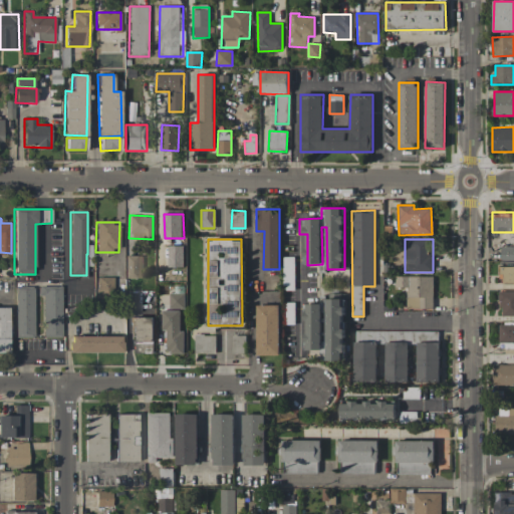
[(169,268),(184,267),(183,246),(168,246),(169,268)]
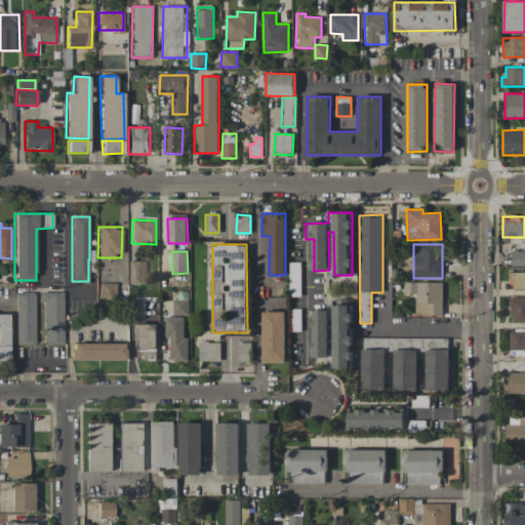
[(524,266),(524,251),(512,251),(512,266),(524,266)]
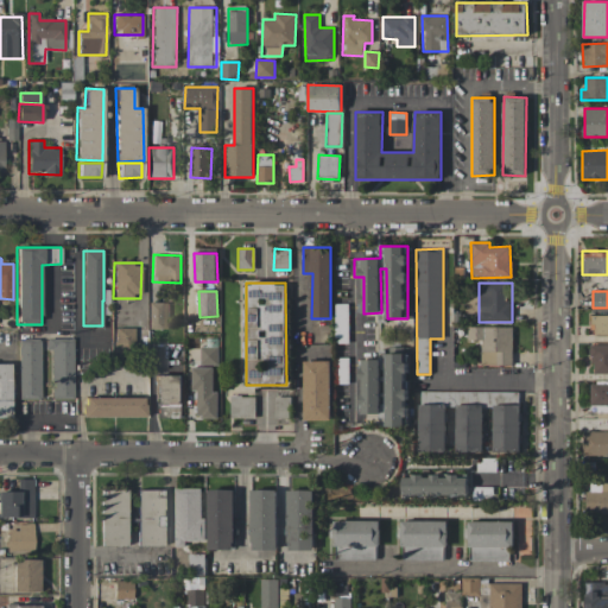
[(168,302),(147,303),(149,329),(169,329),(168,302)]
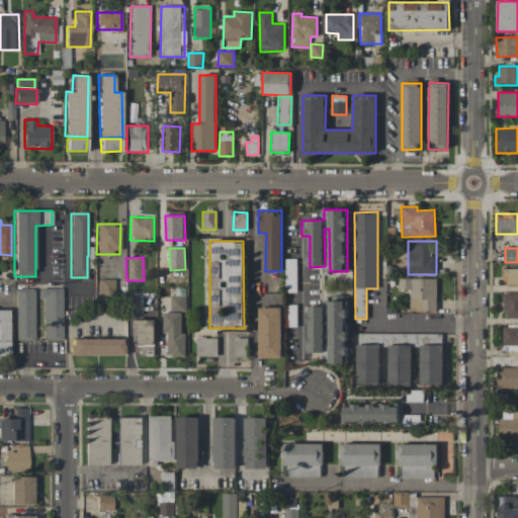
[(517,267),(503,268),(503,286),(517,285),(517,267)]
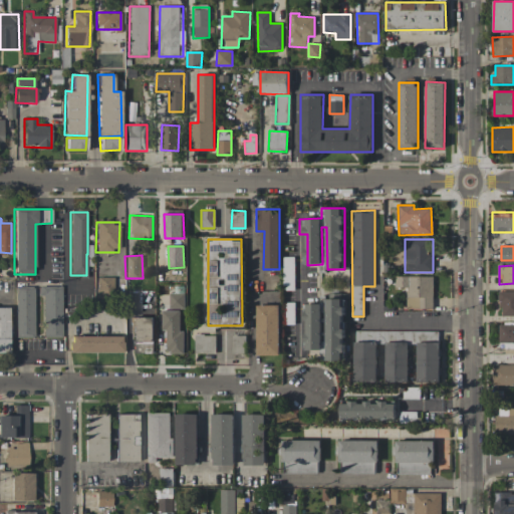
[(433,276),(396,276),(396,288),(407,287),(407,309),(434,308),(433,276)]
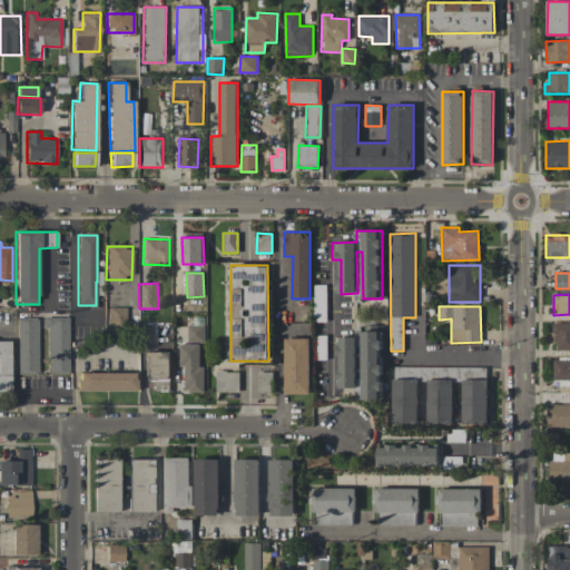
[(126,308),(108,308),(107,331),(125,331),(126,308)]
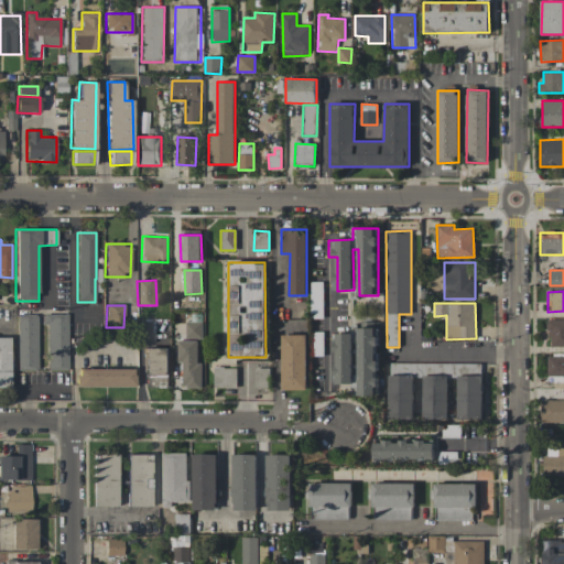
[(39,370),(38,314),(17,315),(18,370),(39,370)]
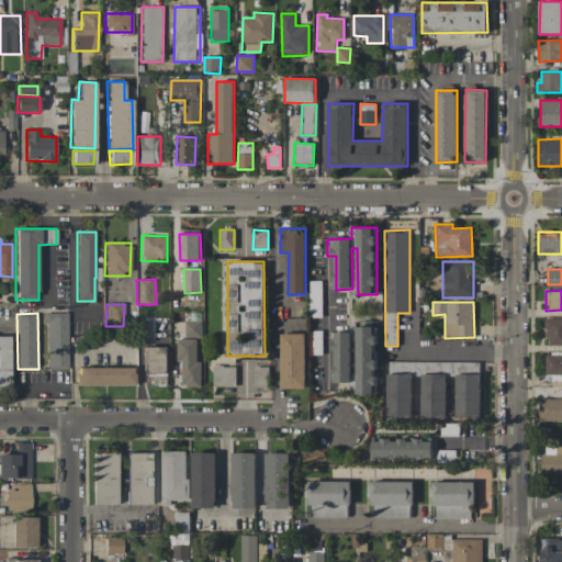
[(67,369),(67,314),(45,314),(46,369),(67,369)]
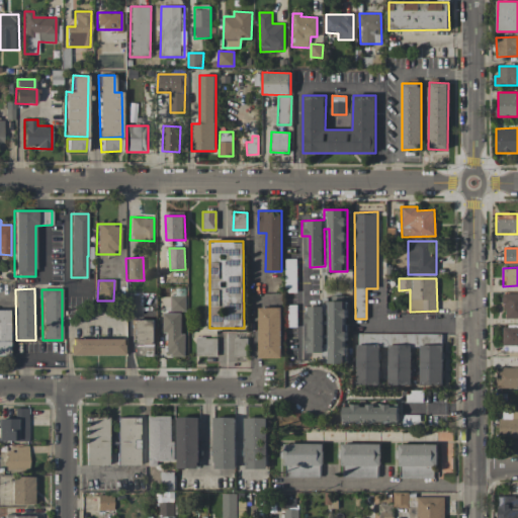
[(504,319),(517,318),(517,293),(504,293),(504,319)]
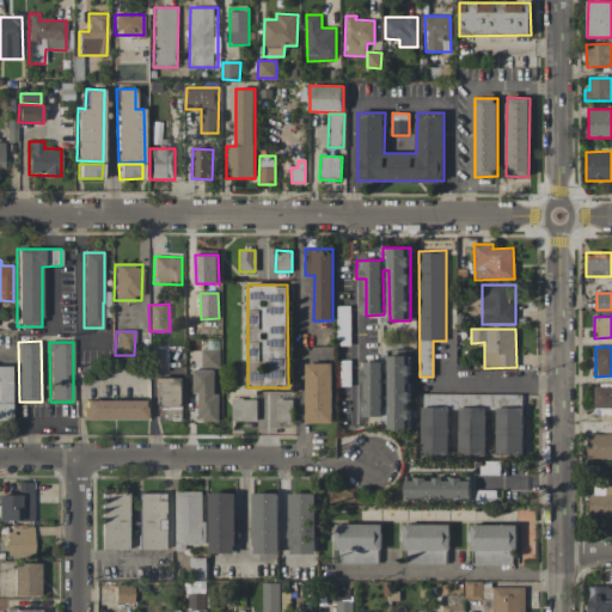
[(220,368),(220,349),(202,349),(202,368),(220,368)]
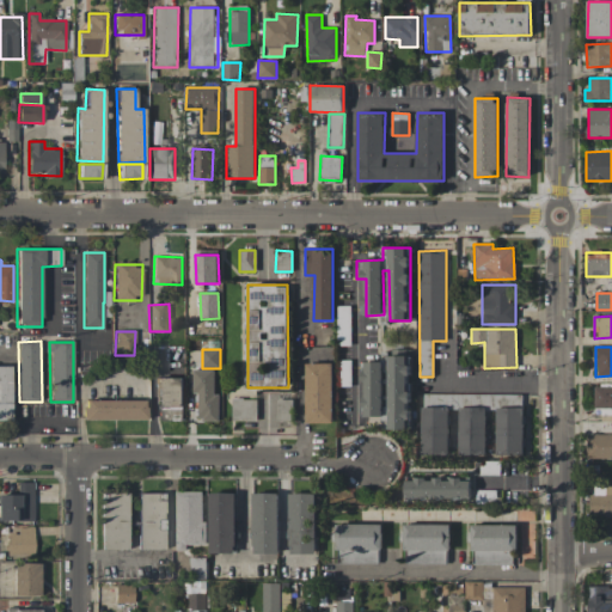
[(389,430),(409,430),(410,356),(390,355),(389,430)]
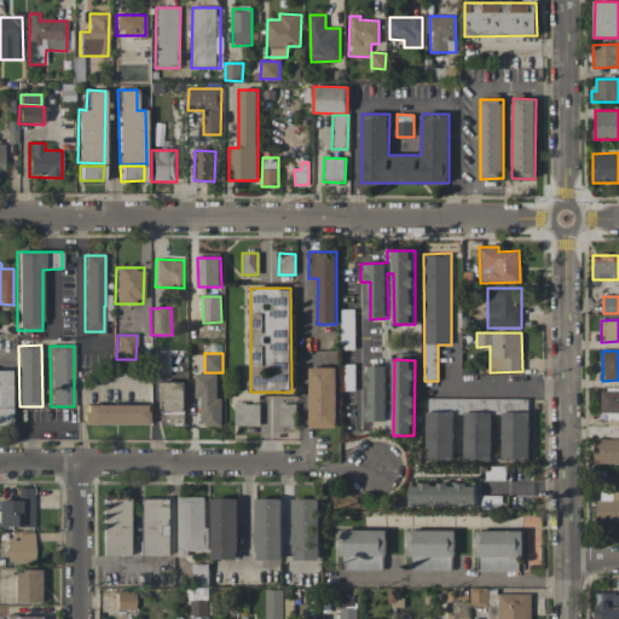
[(387,366),(369,366),(369,422),(388,422),(387,366)]
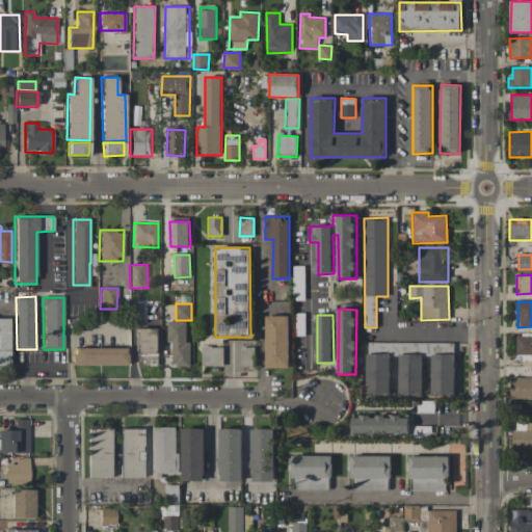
[(289,368),(289,316),(266,316),(266,368),(289,368)]
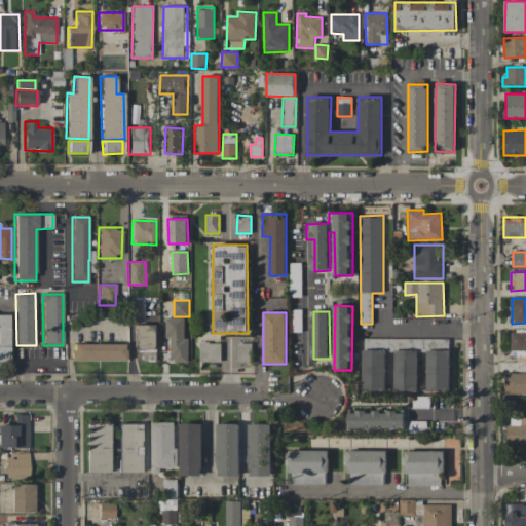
[(0,360),(9,361),(9,315),(0,314),(0,360)]
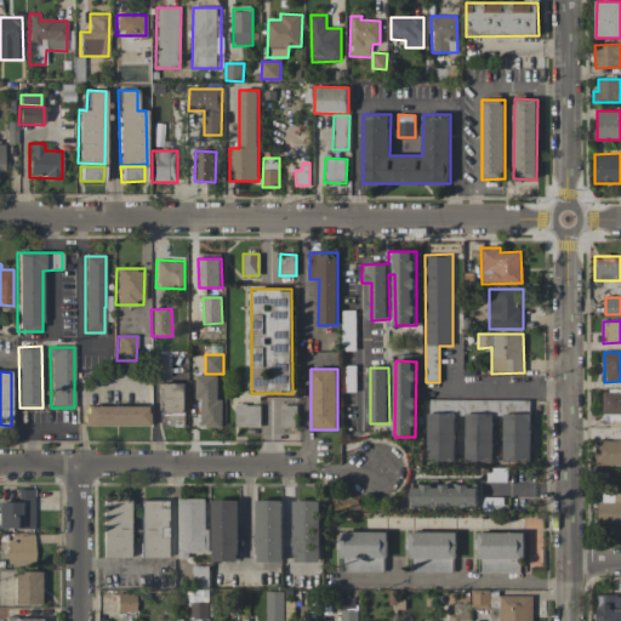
[(222,427),(222,399),(217,399),(217,375),(197,375),(195,399),(201,399),(201,427),(222,427)]
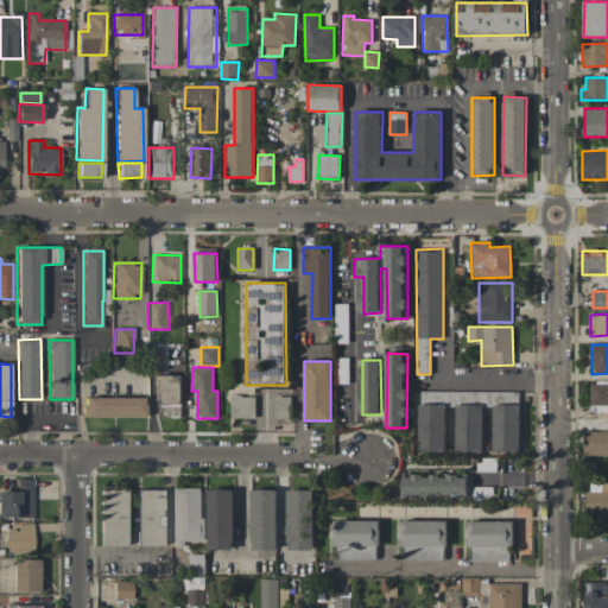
[(157,417),(168,416),(168,417),(181,417),(181,375),(156,375),(157,417)]
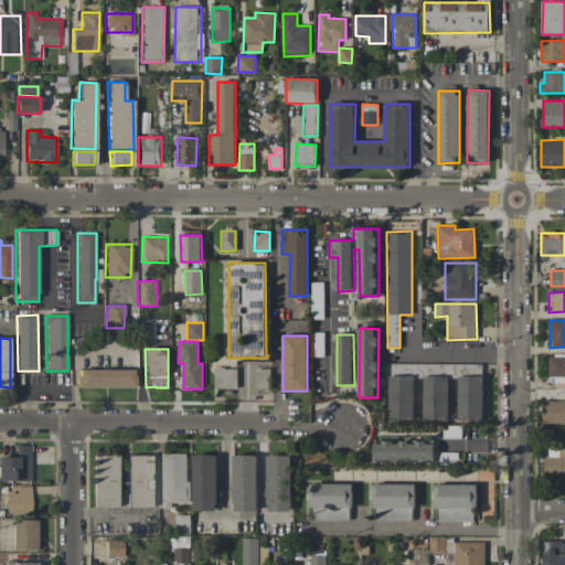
[(548,375),(564,375),(564,355),(548,355),(548,375)]
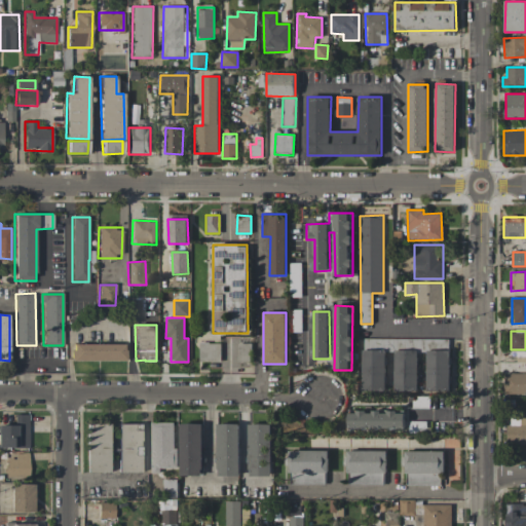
[(220,343),(199,343),(199,362),(221,362),(220,343)]
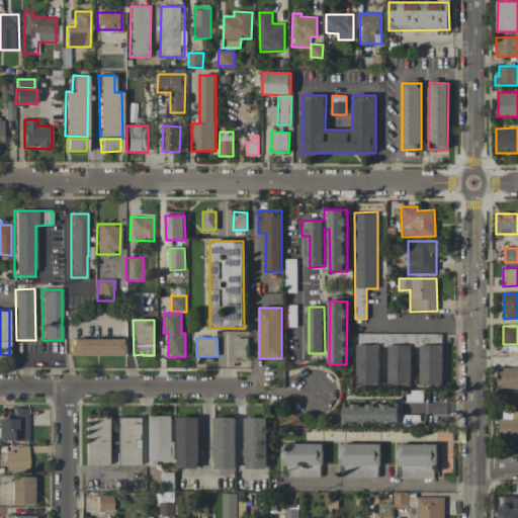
[(71,355),(123,355),(123,339),(71,339),(71,355)]
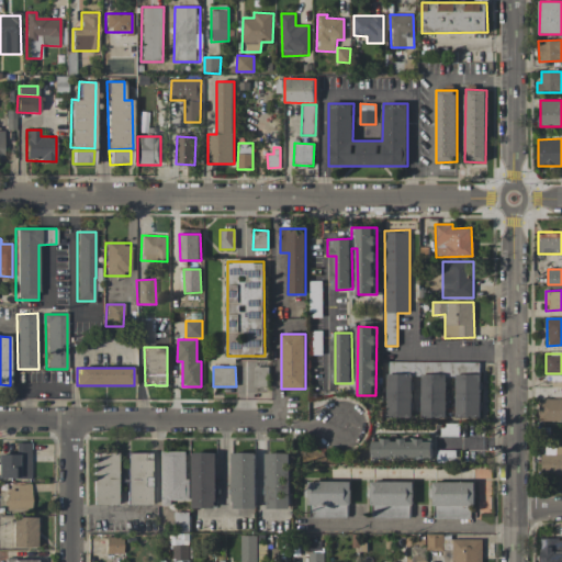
[(386,417),(412,418),(413,374),(388,374),(386,417)]
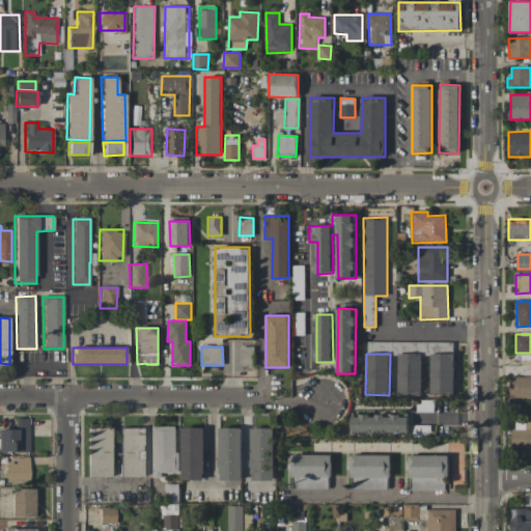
[(421,394),(421,354),(398,354),(398,394),(421,394)]
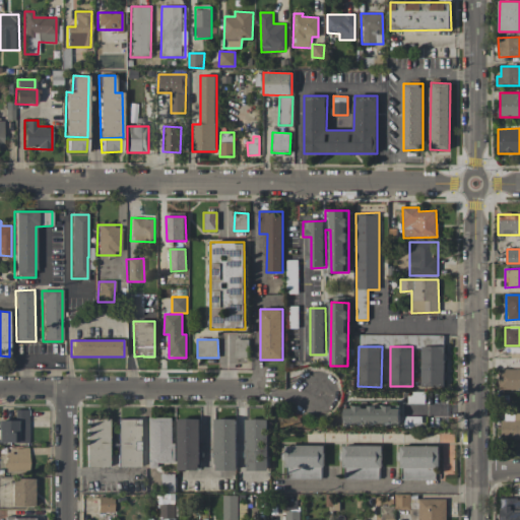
[(421,347),(423,386),(445,386),(445,346),(421,347)]
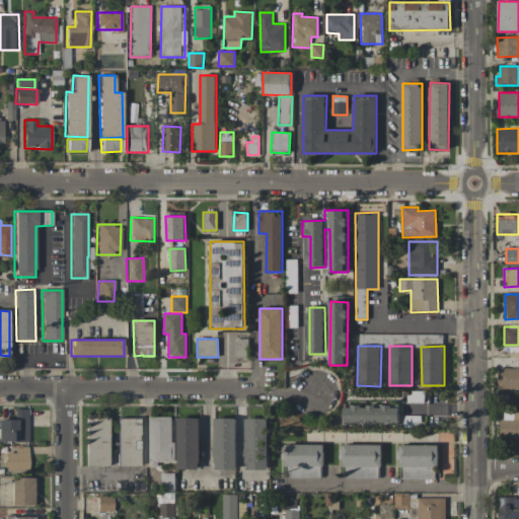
[(518,367),(497,368),(498,389),(518,388),(518,367)]
